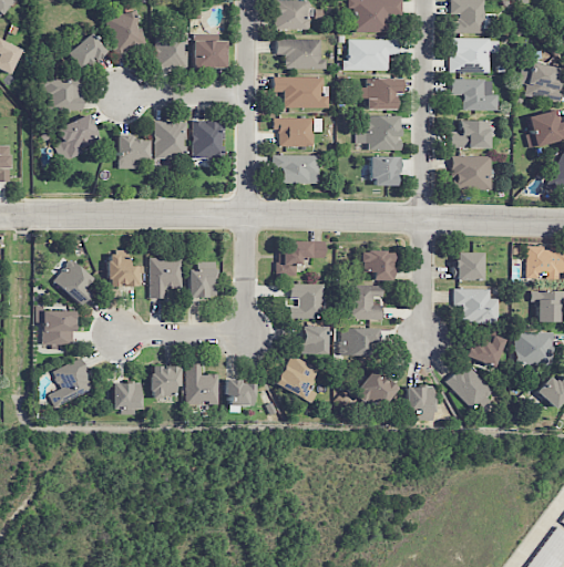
[(0,0),(0,13),(2,16),(13,1),(12,0),(0,0)]
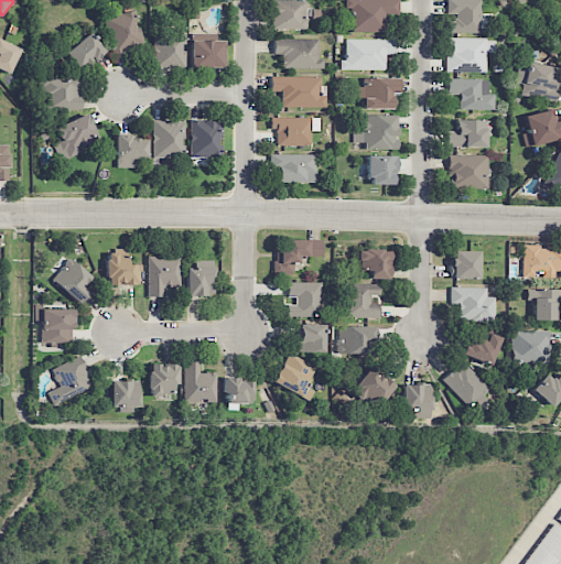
[(309,29),(309,15),(310,15),(309,0),(301,0),(273,0),(274,30),(309,29)]
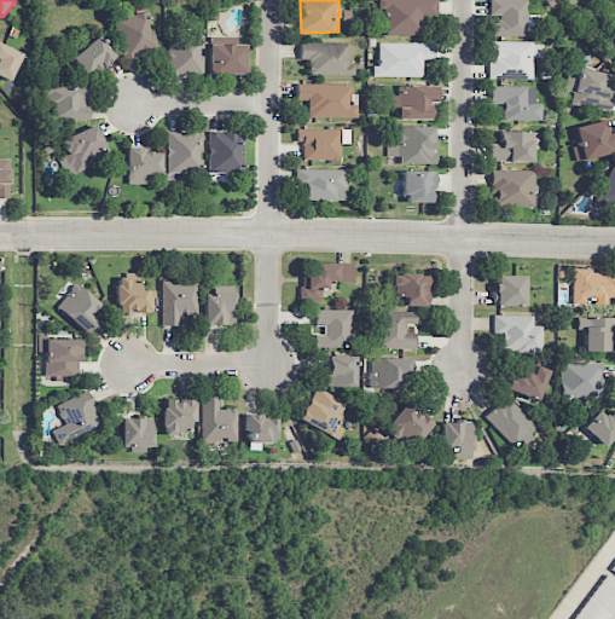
[(439,0),(379,0),(381,9),(387,9),(387,35),(425,35),(425,17),(440,17),(439,0)]
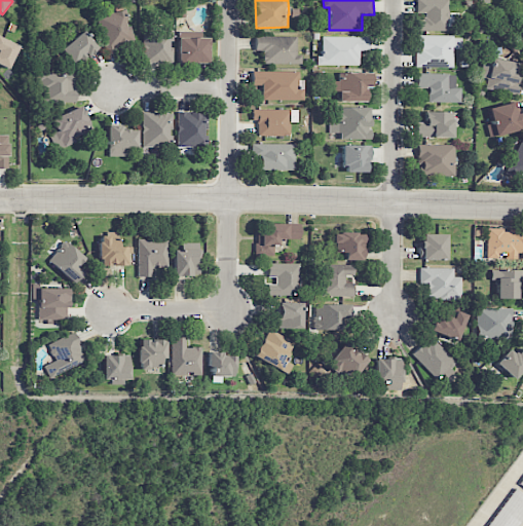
[(450,31),(449,0),(418,0),(419,13),(426,13),(426,21),(419,21),(419,31),(450,31)]
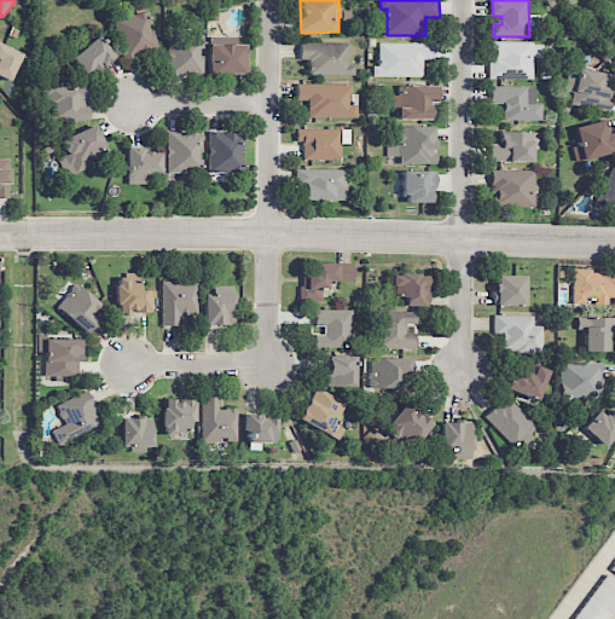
[(128,59),(160,51),(149,11),(119,19),(128,59)]
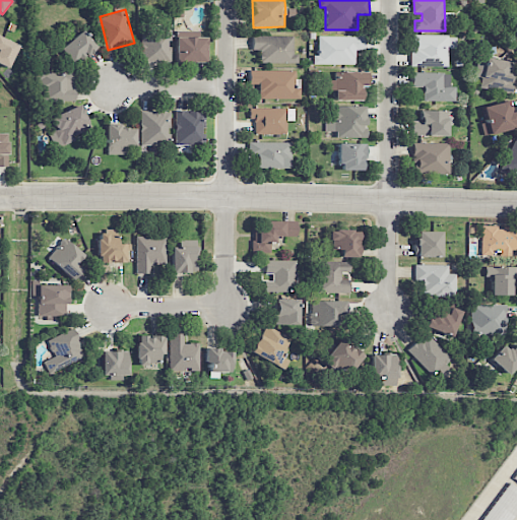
[(143,27),(142,62),(171,63),(172,28),(143,27)]
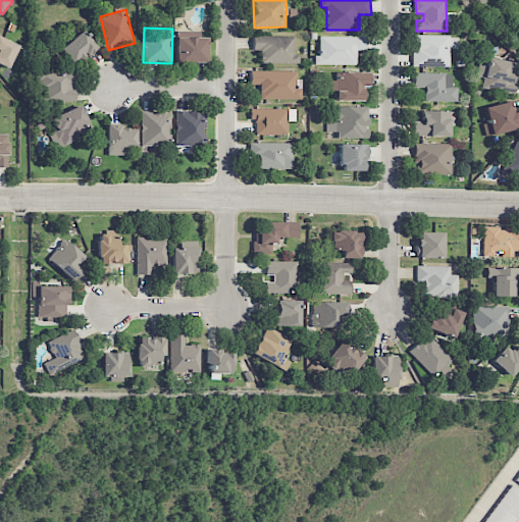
[(76,64),(98,46),(85,31),(63,48),(76,64)]
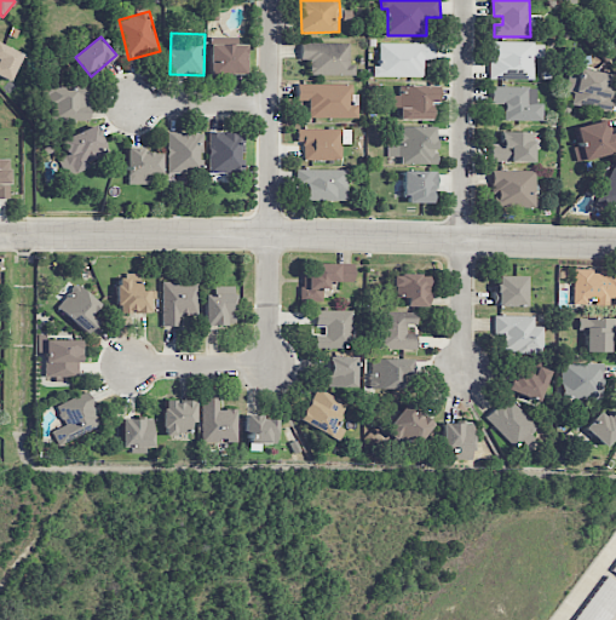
[(248,40),(212,39),(212,74),(247,74),(248,40)]
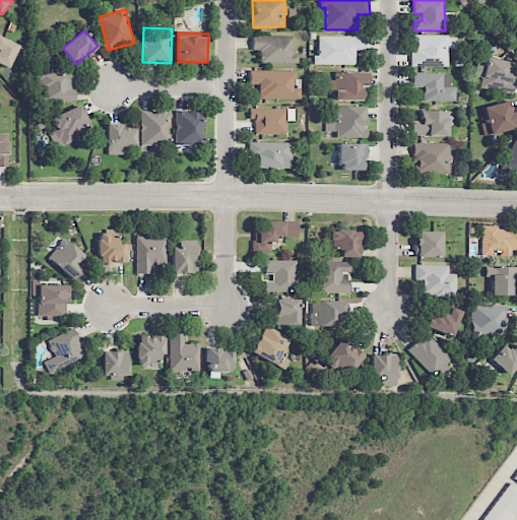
[(451,35),(414,36),(414,67),(452,66),(451,35)]
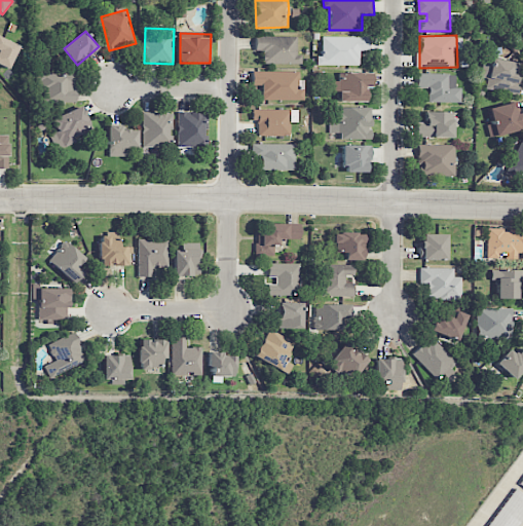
[(21,45),(0,36),(0,64),(11,69),(21,45)]
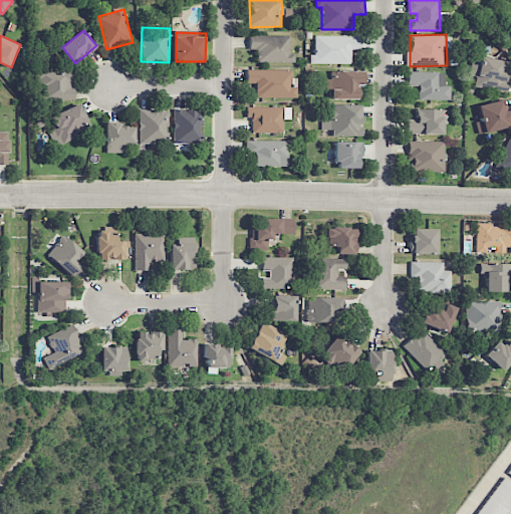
[(258,62),(296,62),(296,53),(291,53),(292,35),(251,35),(251,48),(258,48),(258,62)]
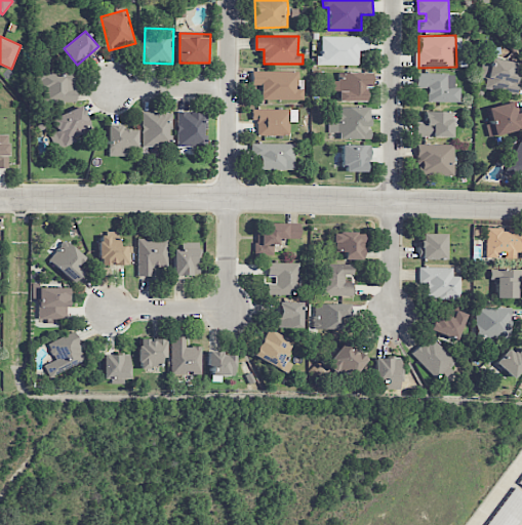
[(370,37),(323,36),(323,56),(318,56),(318,65),(360,66),(360,50),(370,50),(370,37)]
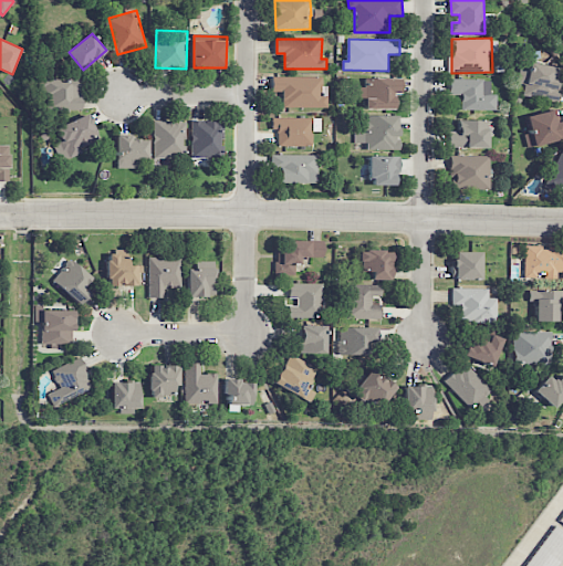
[(519,83),(527,84),(524,94),(560,103),(562,93),(562,87),(558,86),(562,69),(523,60),(519,83)]
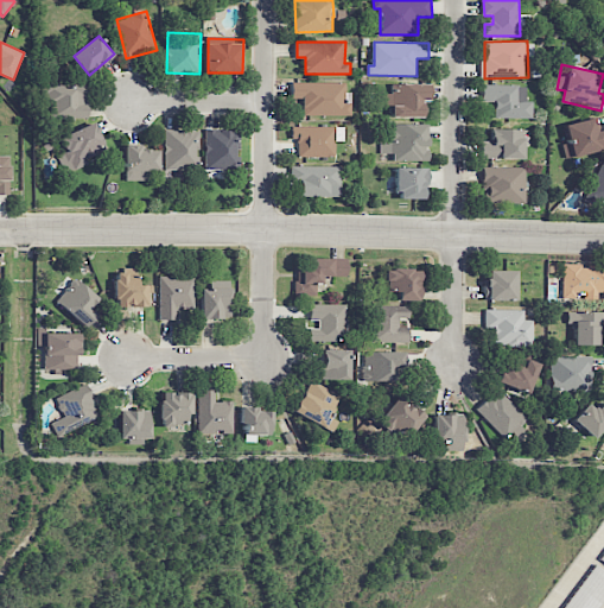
[(348,82),(293,83),(293,99),(305,99),(305,116),(354,115),(353,92),(348,92),(348,82)]
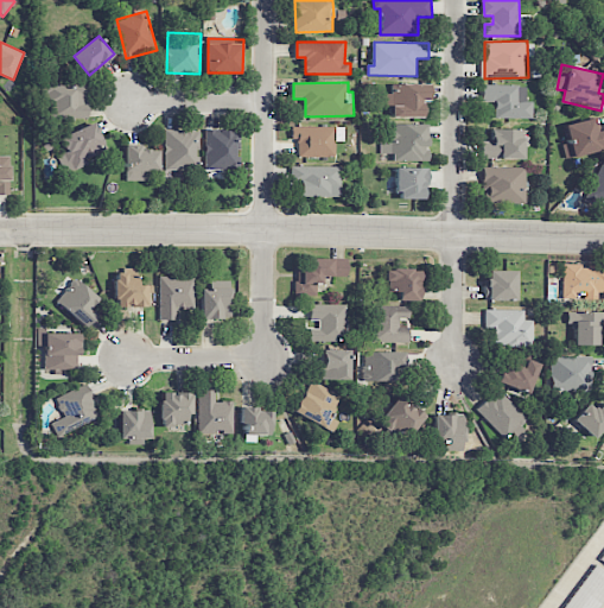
[(51,119),(90,118),(89,83),(43,86),(43,95),(50,94),(51,119)]
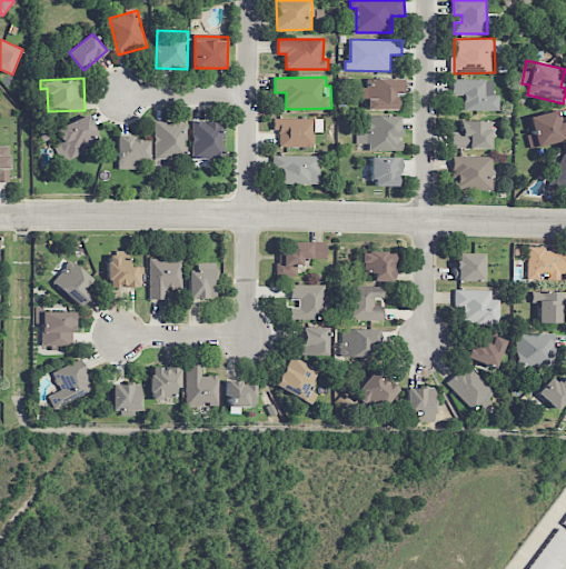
[(404,79),(373,78),(371,88),(363,87),(363,99),(369,99),(369,109),(398,110),(398,93),(404,93),(404,79)]
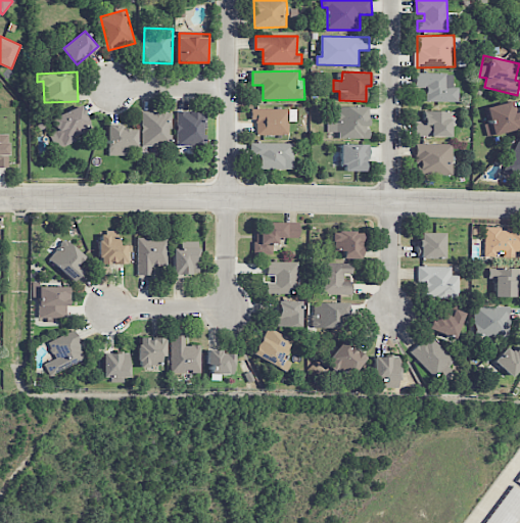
[(461,101),(460,87),(455,87),(455,73),(417,74),(417,87),(428,87),(428,102),(461,101)]
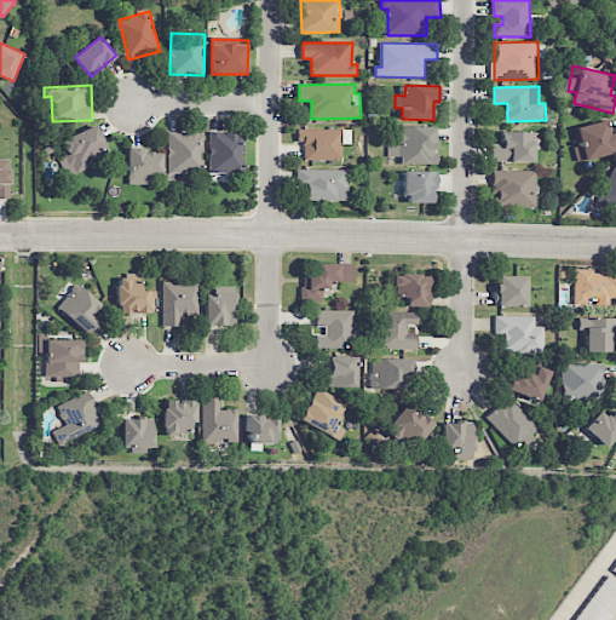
[(577,160),(615,153),(615,132),(610,133),(609,121),(579,126),(582,144),(575,147),(577,160)]
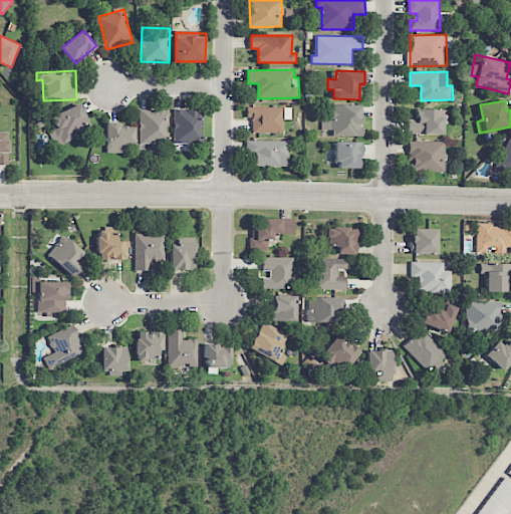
[(52,115),(57,130),(51,132),(57,147),(76,139),(74,133),(90,125),(81,103),(52,115)]
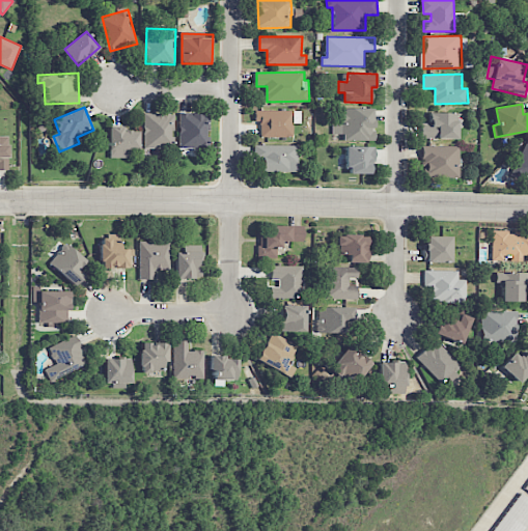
[(374,140),(376,108),(343,108),(343,124),(335,124),(334,134),(345,134),(345,140),(374,140)]
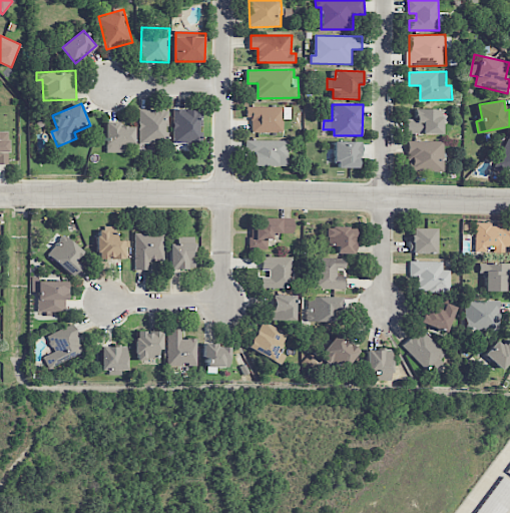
[(285,107),(248,106),(247,117),(253,117),(253,132),(285,132),(285,107)]
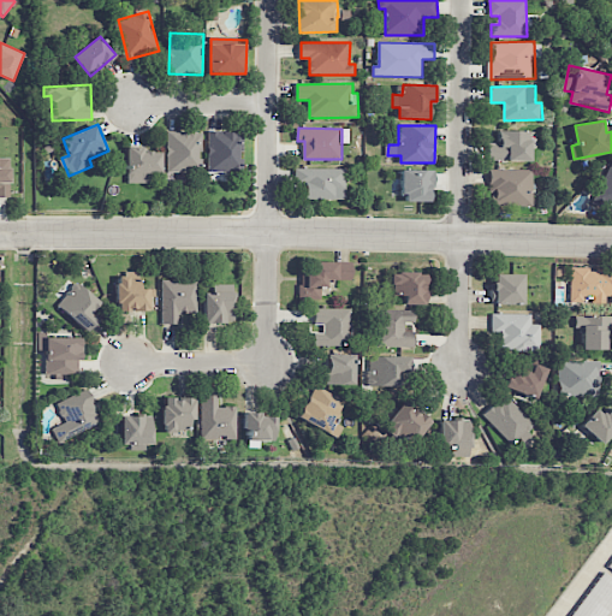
[(533,161),(532,130),(500,131),(500,143),(489,143),(489,161),(533,161)]
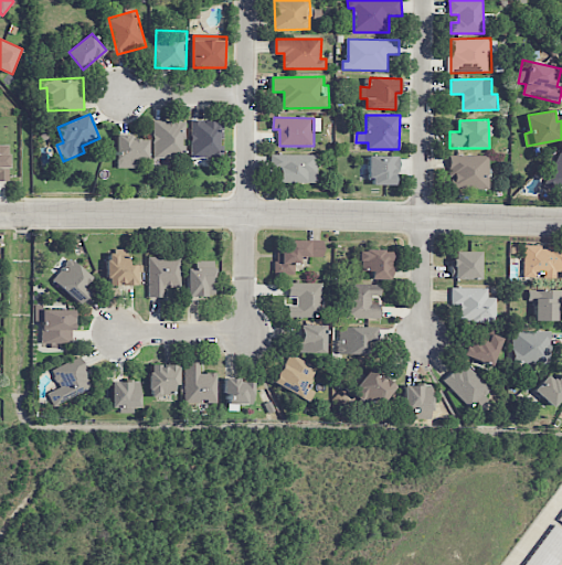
[(155,158),(186,158),(187,120),(156,120),(155,158)]
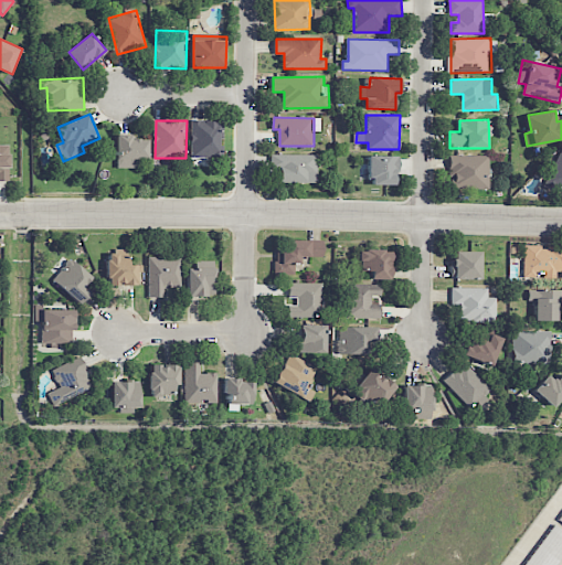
[(223,158),(224,121),(193,120),(192,157),(223,158)]
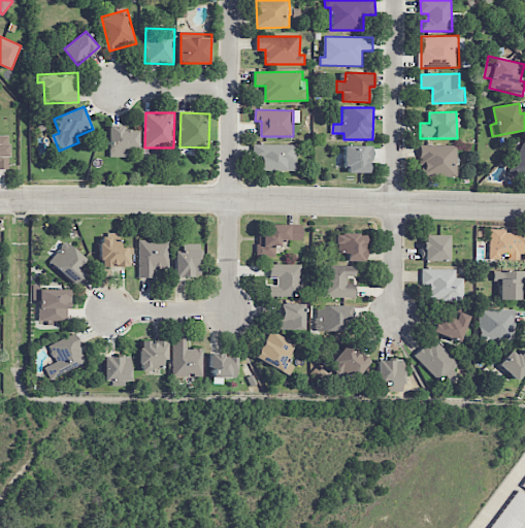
[(130,157),(130,149),(139,149),(139,127),(110,128),(110,157),(130,157)]
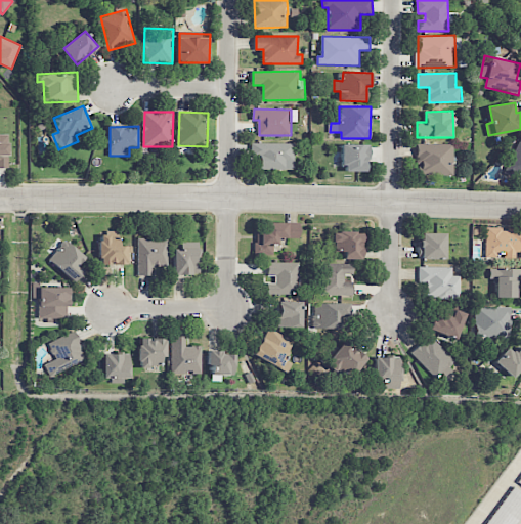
[(0,167),(9,168),(10,135),(0,134),(0,167)]
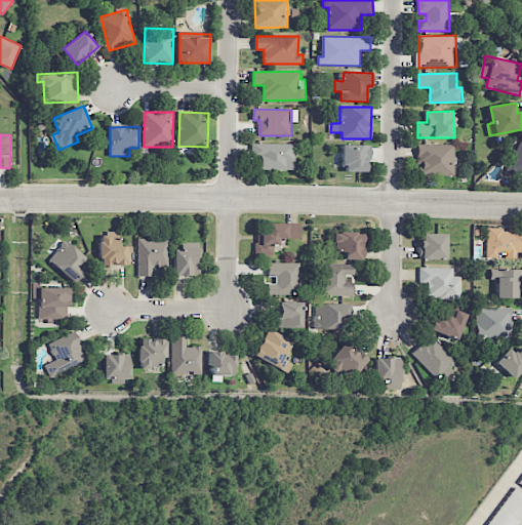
[(296,144),(253,143),(253,157),(262,157),(261,169),(296,170),(296,144)]
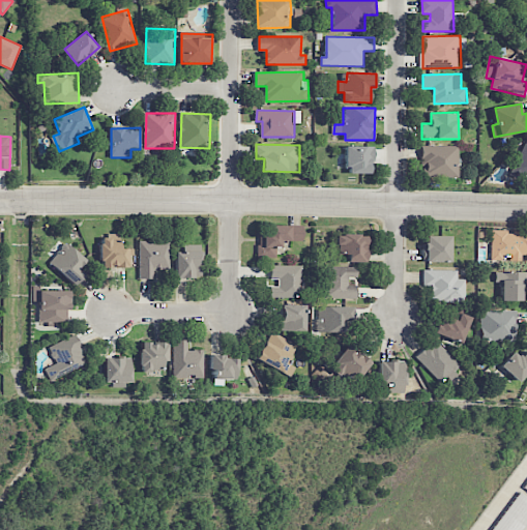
[(526,144),(513,171),(526,178),(526,144)]
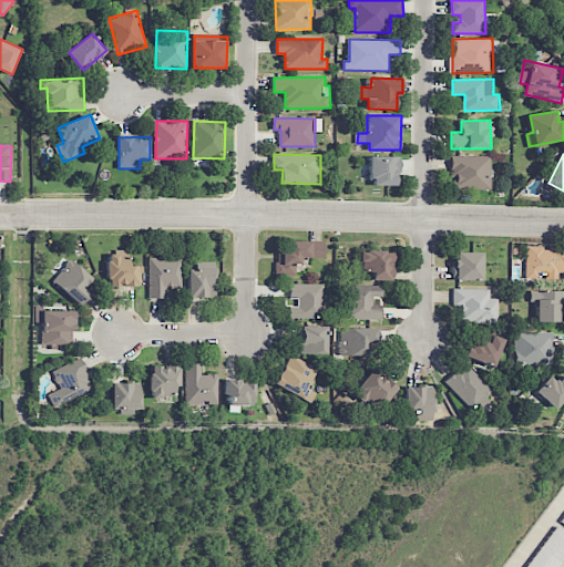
[(492,156),(453,155),(452,188),(491,189),(492,156)]
